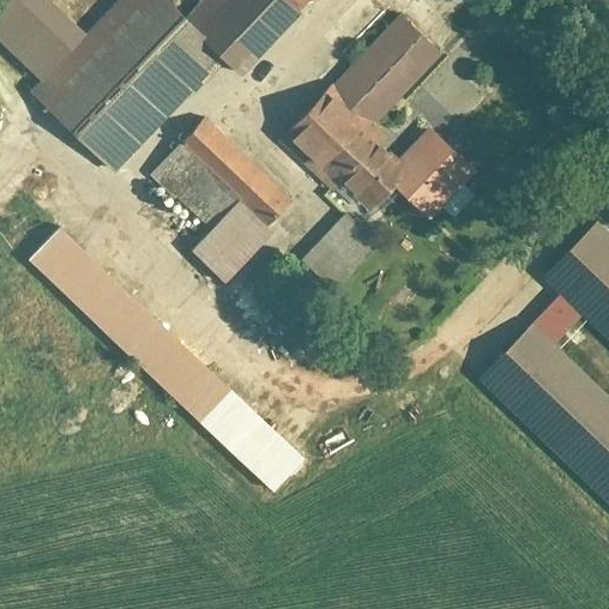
[(36,91),(116,169),(222,60),(239,76),(312,0),(205,0),(188,19),(168,0),(120,0),(84,37),(46,0),(0,0),(0,40),(44,83),(36,91)]
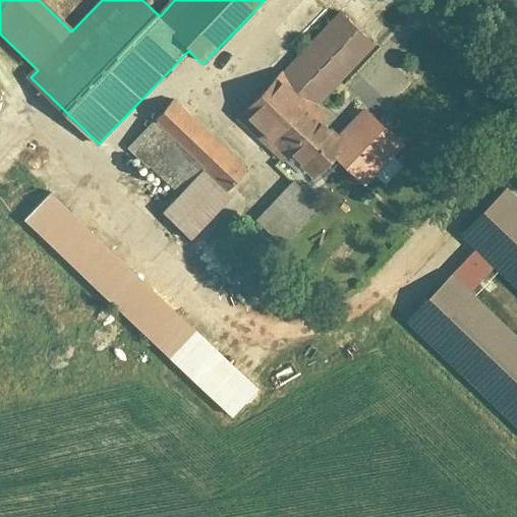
[(340,12),(284,71),(322,107),(378,48),(340,12)]
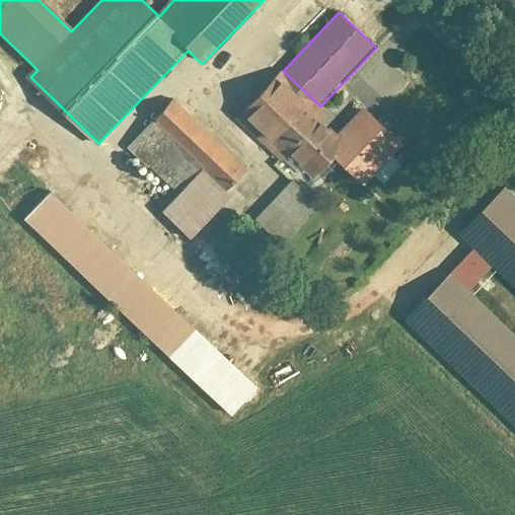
[(345,129),(320,106),(283,71),(242,114),(311,178),(339,150),(365,174),(413,125),(378,93),(345,129)]
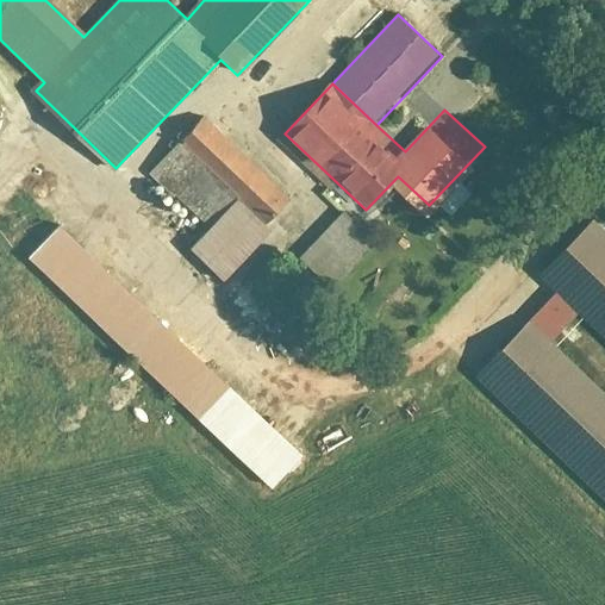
[(189,250),(223,282),(273,230),(267,225),(292,200),(206,118),(151,174),(209,230),(189,250)]
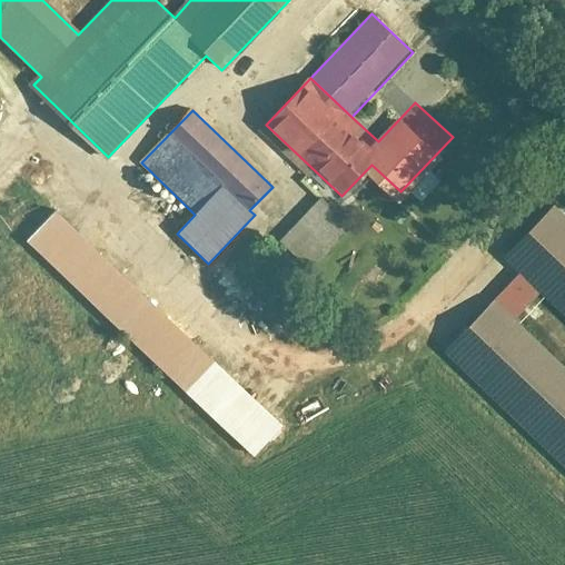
[(347,219),(317,191),(280,233),(310,259),(347,219)]
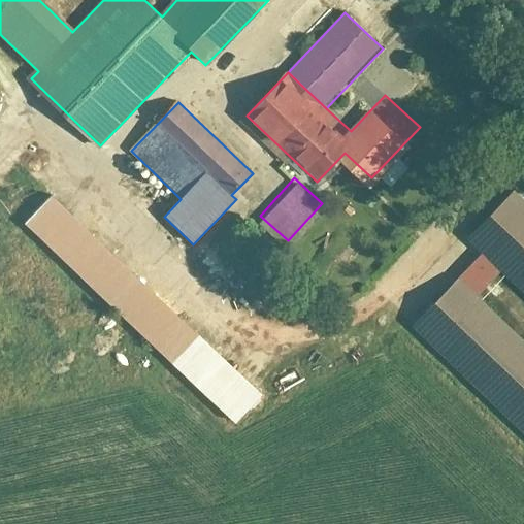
[(460,279),(414,327),(523,431),(523,335),(481,294),(503,271),(523,290),(523,199),(516,192),(468,240),(483,255),(460,279)]
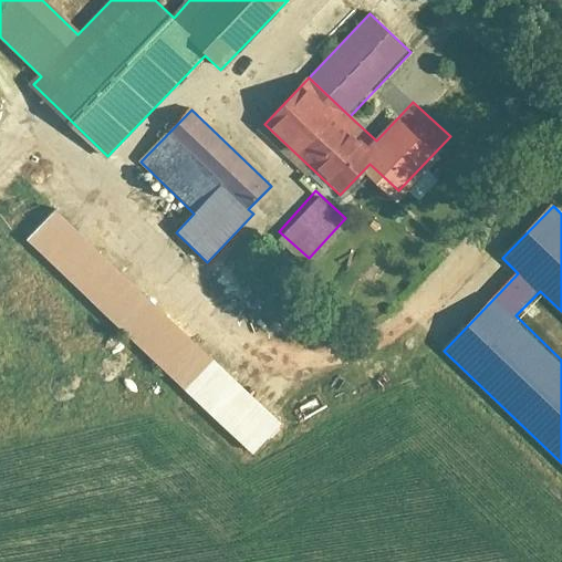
[(25,239),(185,392),(211,364),(52,211),(25,239)]
